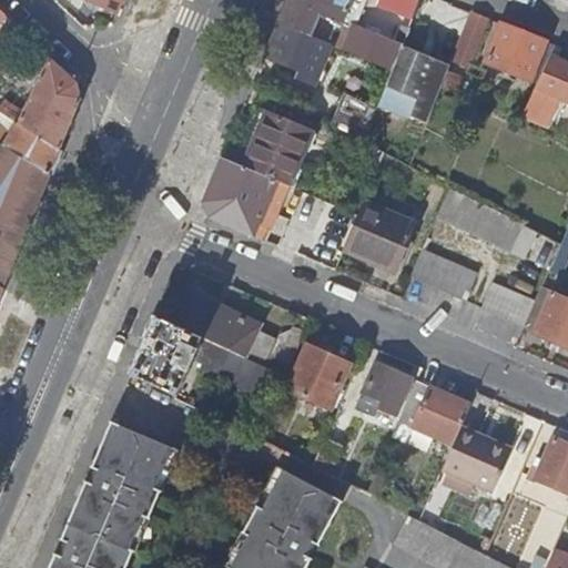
[(119,14),(124,0),(94,0),(93,4),(119,14)]
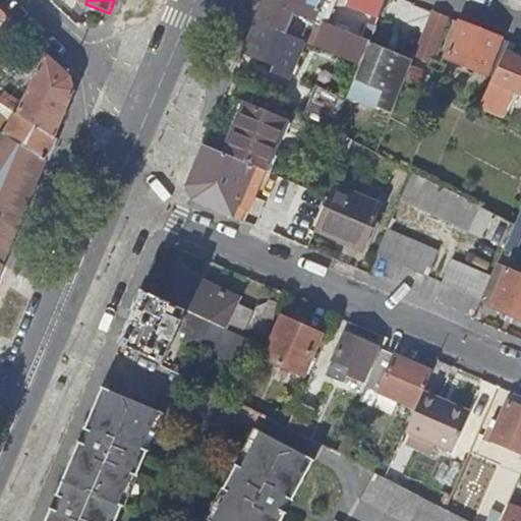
[(359,66),(369,42),(324,22),(322,26),(314,23),(319,14),(326,17),(333,1),(331,0),(265,0),(256,21),(289,36),(359,66)]
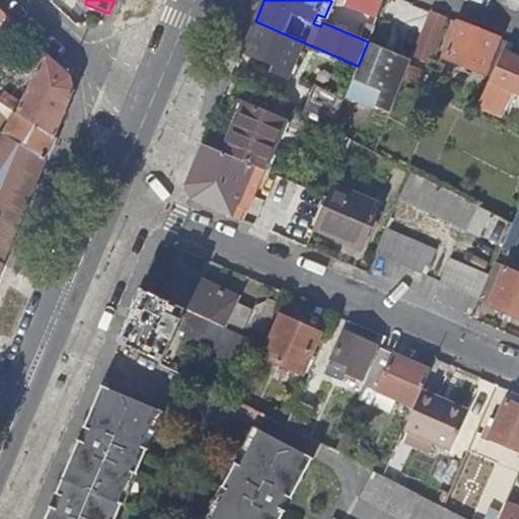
[(377,18),(384,0),(346,0),(345,5),(377,18)]
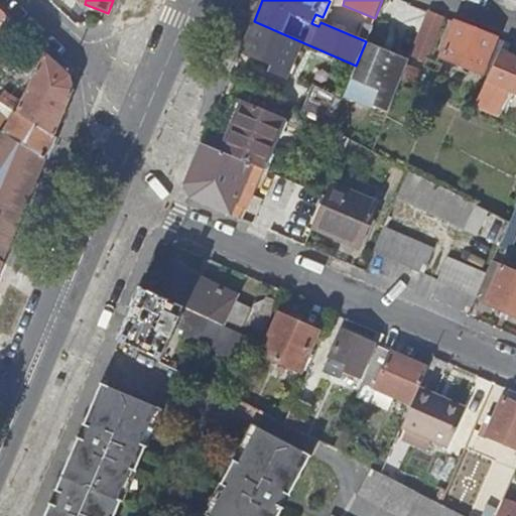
[(429,12),(416,45),(430,51),(444,18),(429,12)]
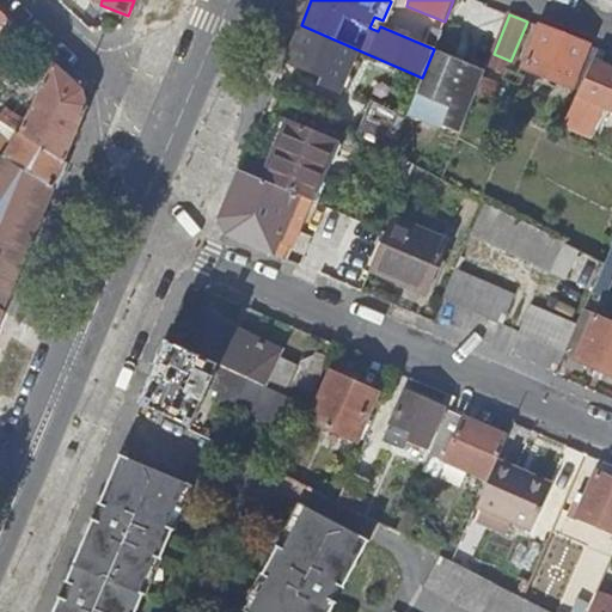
[(378,31),(380,26),(383,20),(374,17),(369,28),(378,31)]
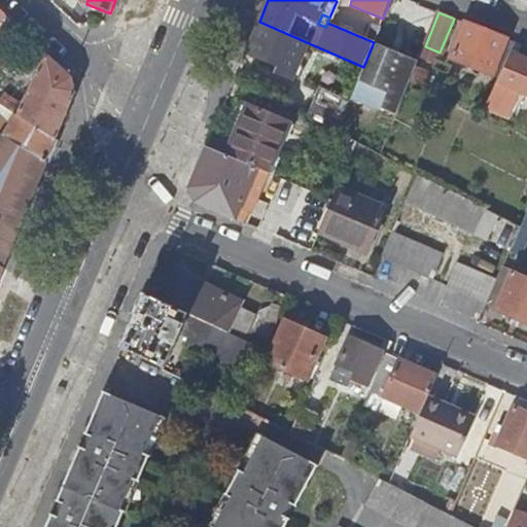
[(292,36),(259,22),(246,53),(279,66),(276,72),(293,79),(302,60),(285,54),(292,36)]
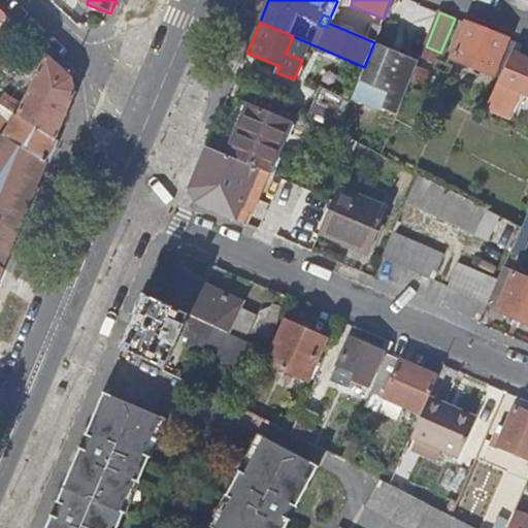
[(507,39),(467,23),(452,59),(475,68),(484,71),(492,75),(507,39)]
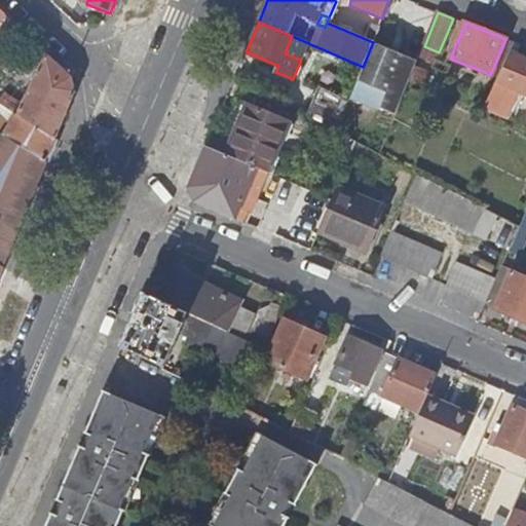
[(363,67),(357,83),(387,96),(381,110),(395,115),(419,62),(373,42),(363,67)]
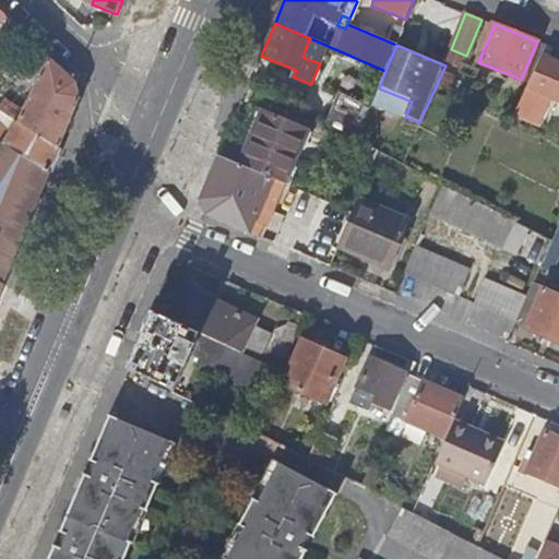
[(46,66),(49,59),(36,47),(32,56),(46,66)]
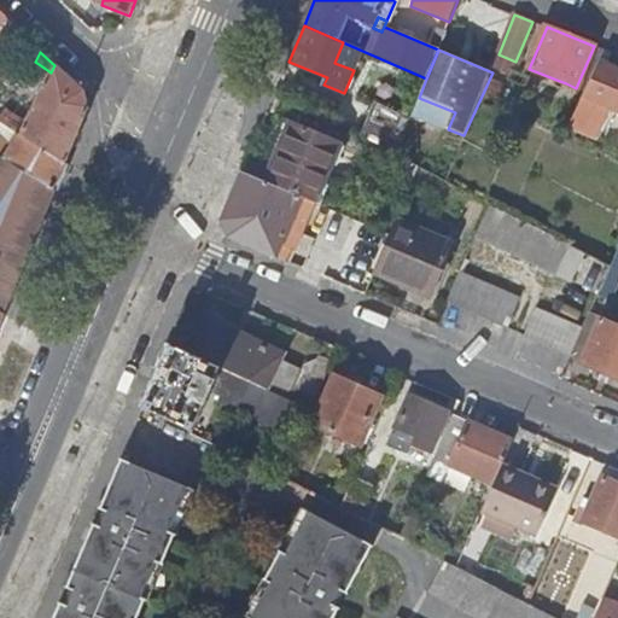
[(617,69),(599,62),(567,124),(596,140),(611,111),(617,114),(617,69)]
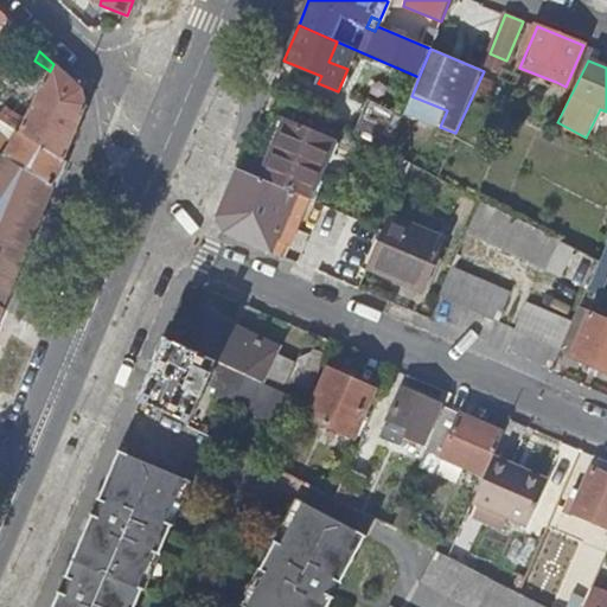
[(0,121),(20,134),(64,163),(87,108),(82,90),(53,64),(50,71),(26,120),(7,107),(0,119),(0,121)]
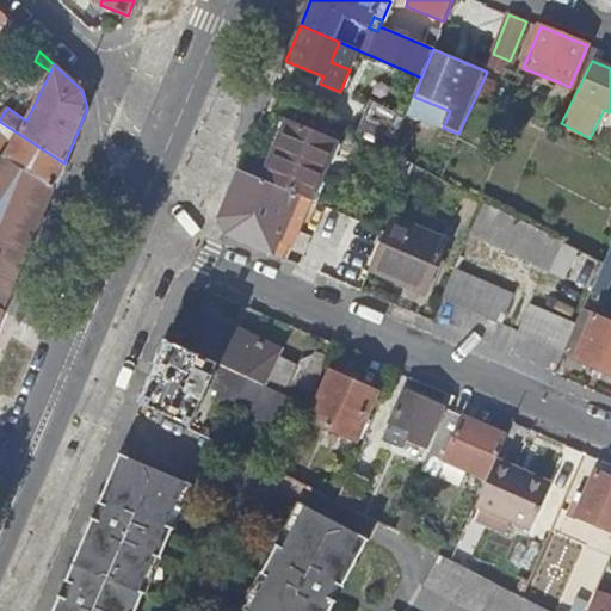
[(357,137),(389,154),(405,117),(372,103),(357,137)]
